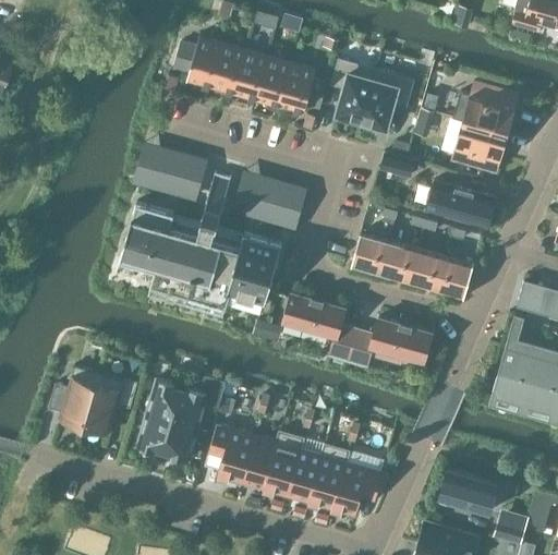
[(557,24),(557,0),(518,0),(511,25),(538,33),(542,20),(557,24)]
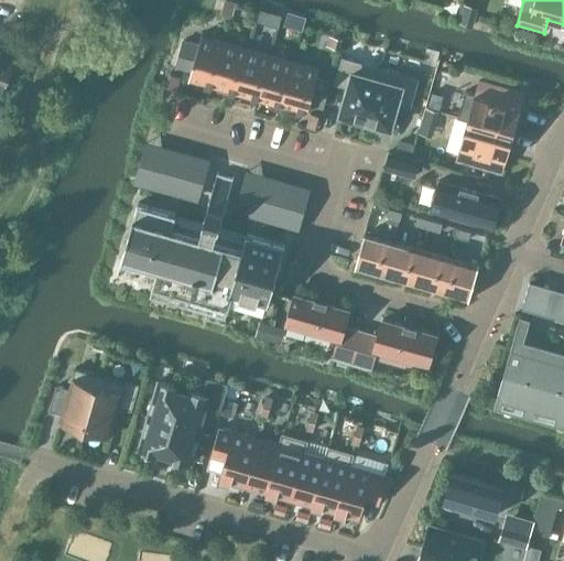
[(226,3),(223,15),(234,19),(237,6),(226,3)]
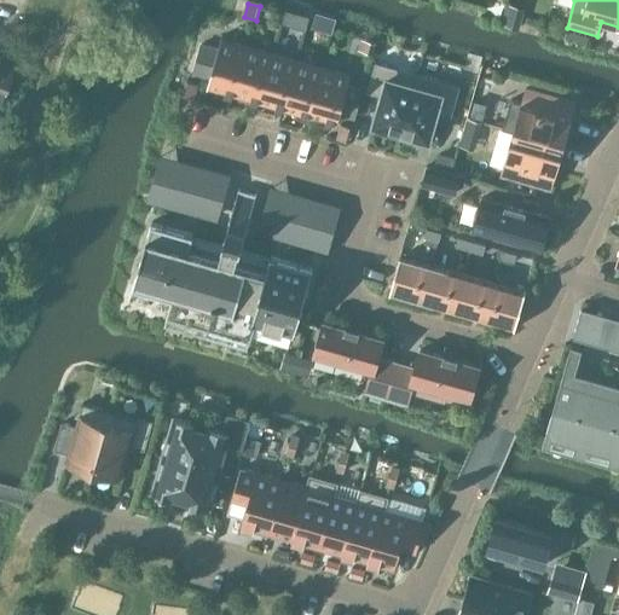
[(273,15),(271,25),(281,28),(284,17),(273,15)]
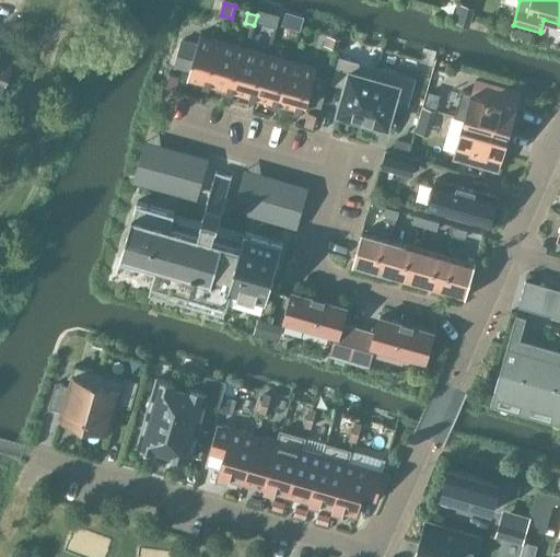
[(270,20),(267,32),(276,34),(279,23),(270,20)]
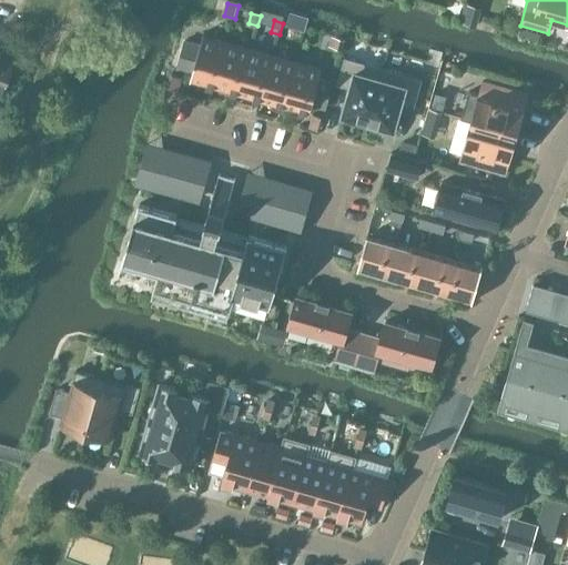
[(210,89),(222,44),(203,39),(201,49),(184,43),(178,69),(193,74),(191,83),(210,89)]
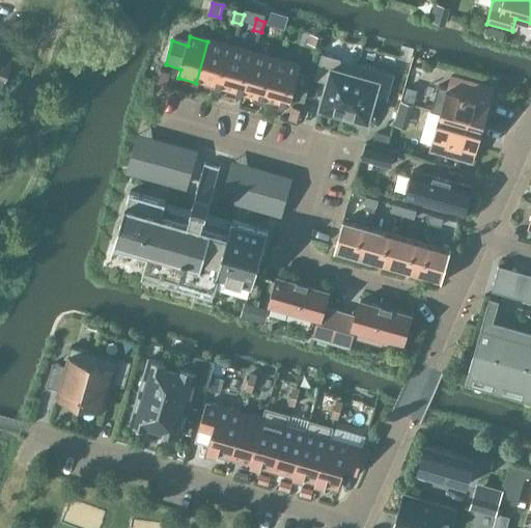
[(310,37),(308,46),(320,49),(323,40),(310,37)]
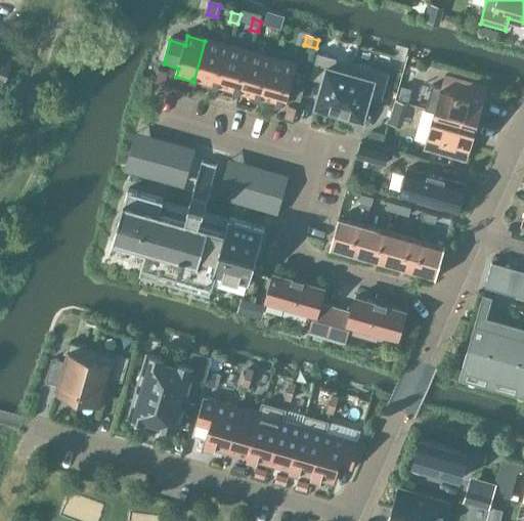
[(215,89),(227,47),(205,41),(193,82),(215,89)]
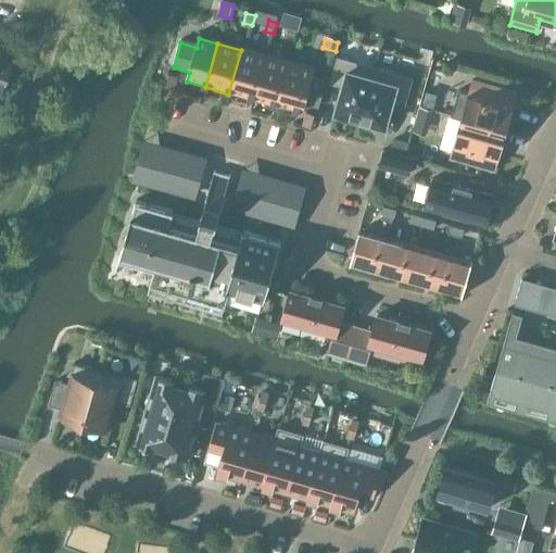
[(251,100),(264,57),(241,50),(228,95),(251,100)]
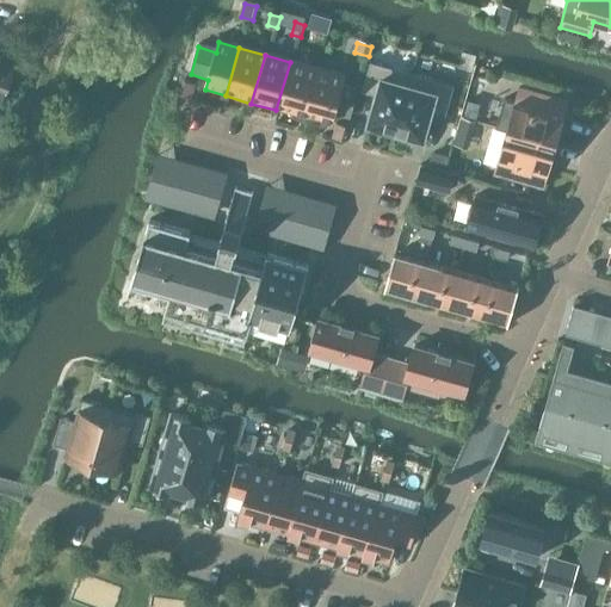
[(302,118),(315,69),(290,62),(276,110),(302,118)]
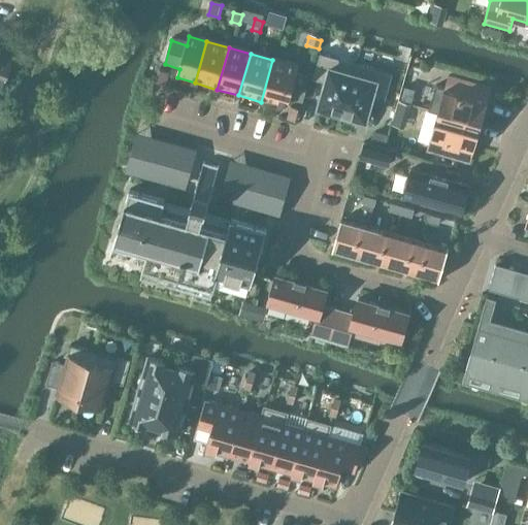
[(0,91),(0,92),(11,61),(0,56),(0,91)]
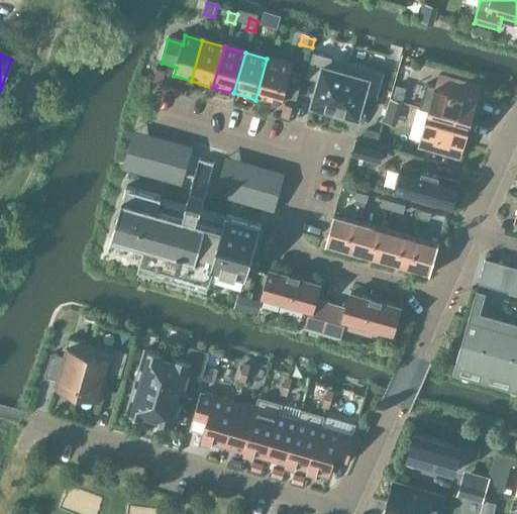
[(345,65),(314,56),(307,80),(319,84),(313,108),(317,109),(316,112),(324,114),(325,111),(332,114),(345,65)]
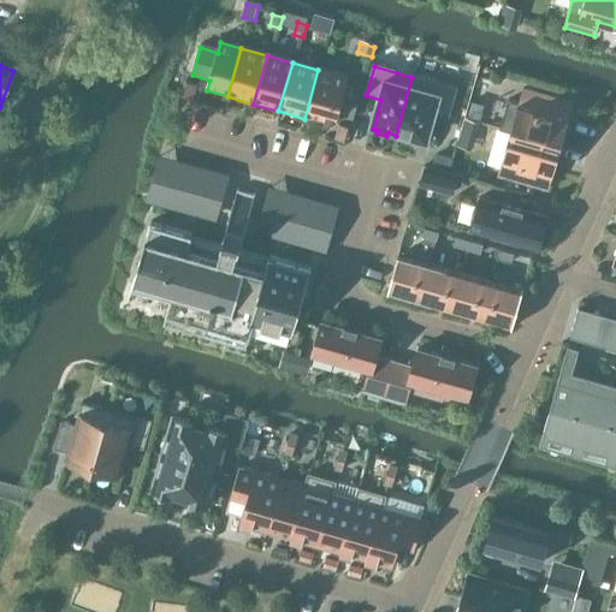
[(318,70),(304,119),(333,128),(336,117),(354,122),(361,94),(344,89),(348,78),(318,70)]
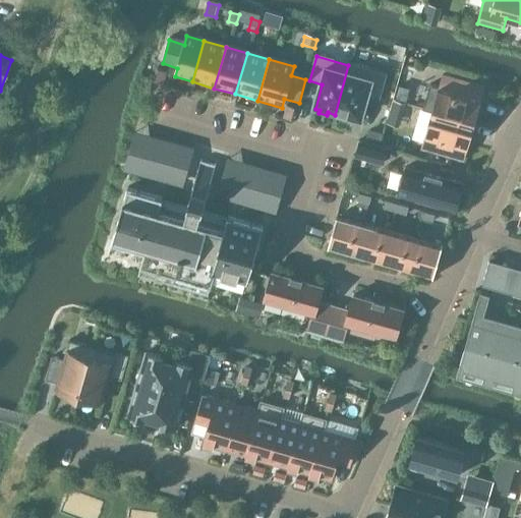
[(385,76),(348,65),(335,115),(347,118),(346,121),(356,123),(356,120),(360,121),(365,98),(378,101),(385,76)]
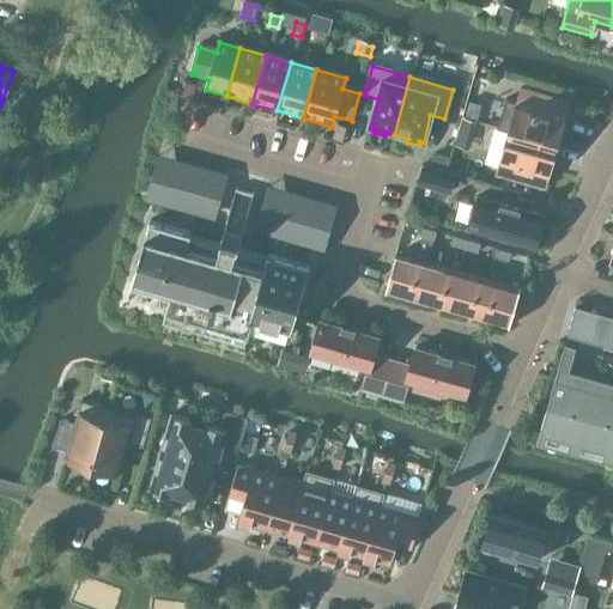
[(192,101),(196,86),(186,84),(182,98),(192,101)]
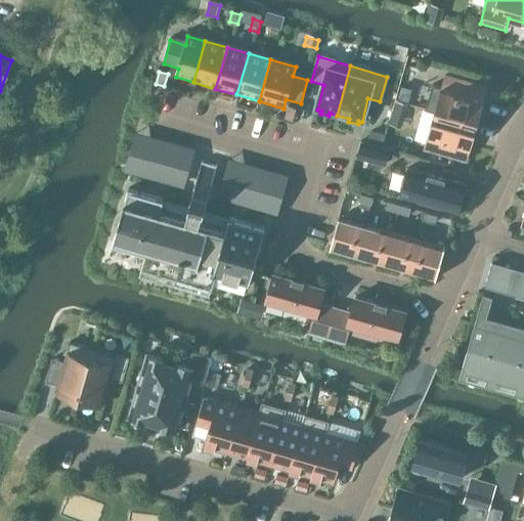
[(425,113),(435,115),(478,128),(482,113),(481,113),(487,90),(445,78),(442,90),(432,88),(425,113)]
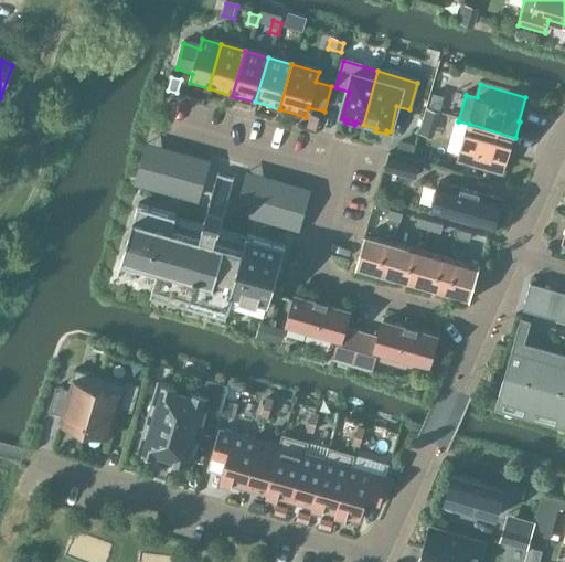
[(429,109),(440,113),(444,98),(433,95),(429,109)]
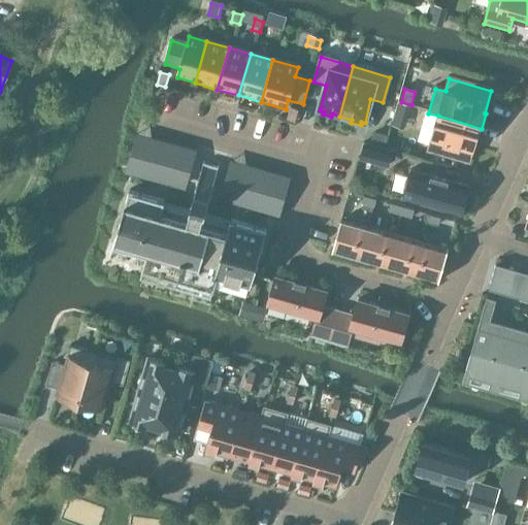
[(398,111),(409,116),(411,108),(400,104),(398,111)]
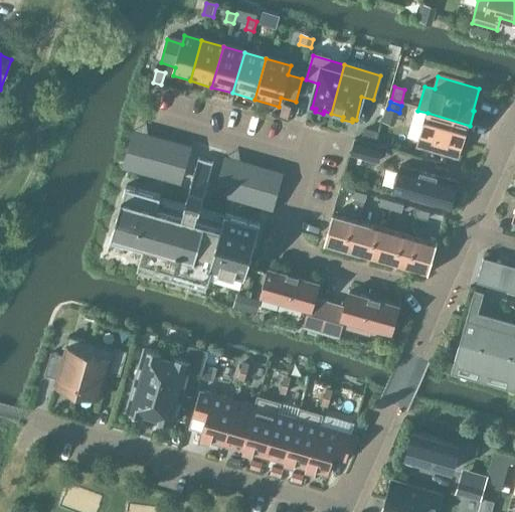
[(289,121),(292,109),(285,107),(281,119),(289,121)]
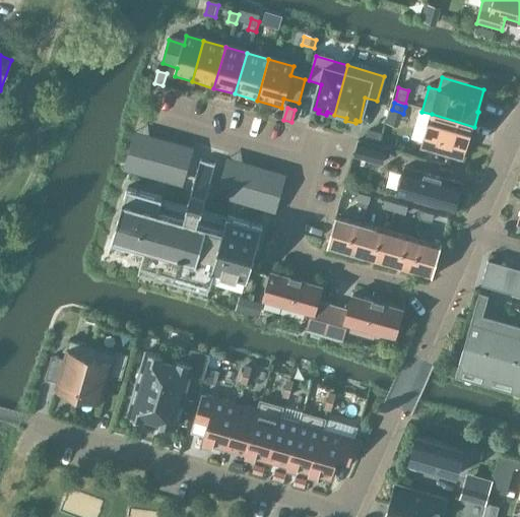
[(471,139),(474,127),(432,114),(421,149),(462,162),(469,139),(471,139)]
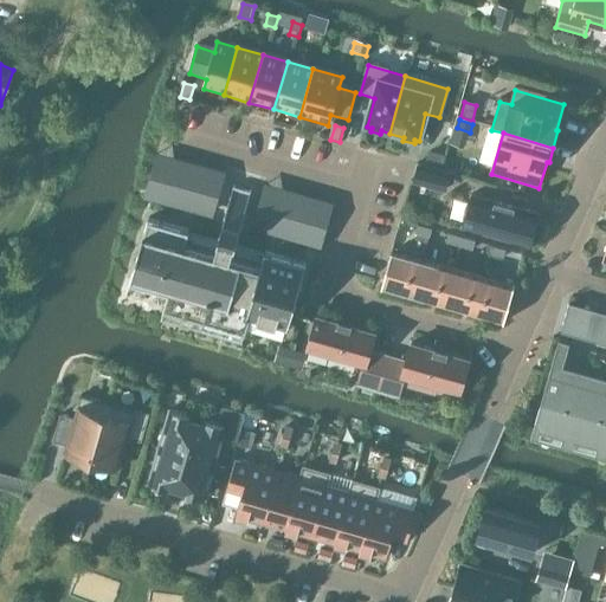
[(427,156),(425,167),(442,172),(444,161),(427,156)]
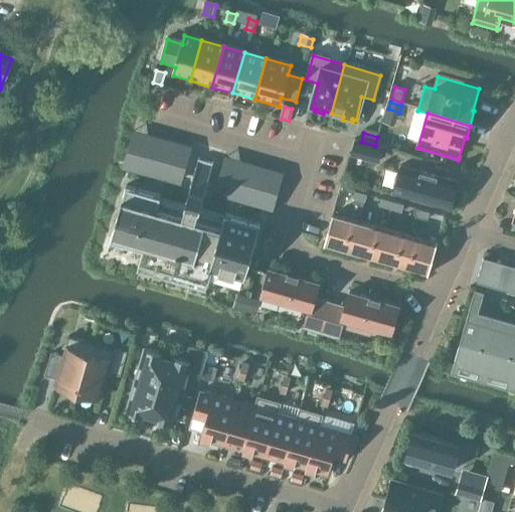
[(355,142),(351,157),(378,164),(382,150),(355,142)]
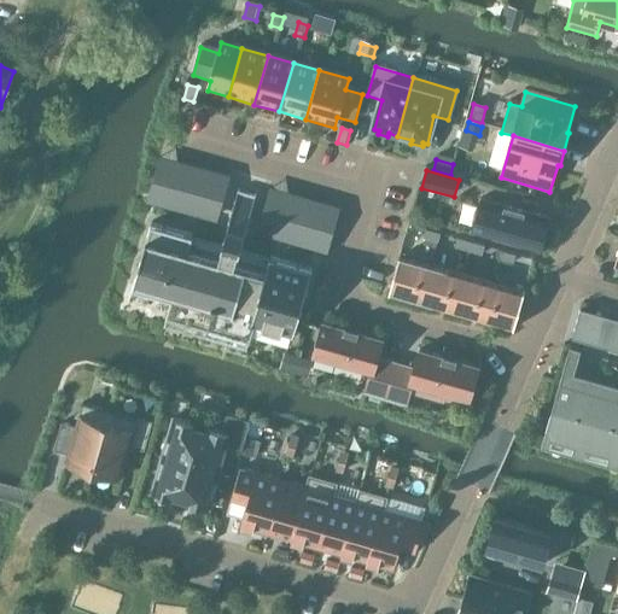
[(215,209),(151,191),(147,204),(211,222),(215,209)]
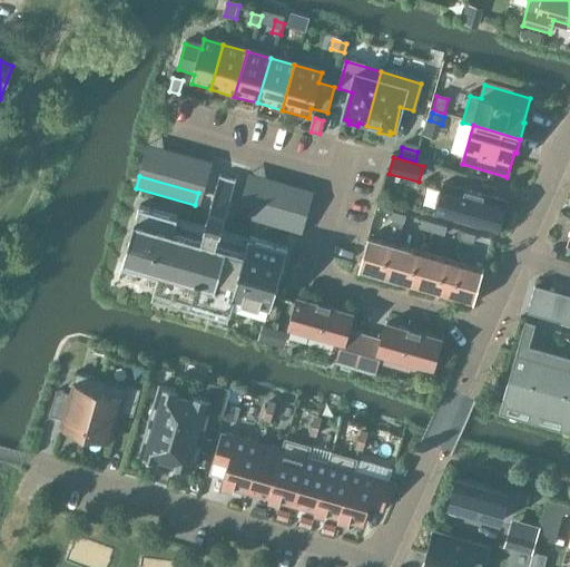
[(219,178),(205,228),(222,234),(236,184),(219,178)]
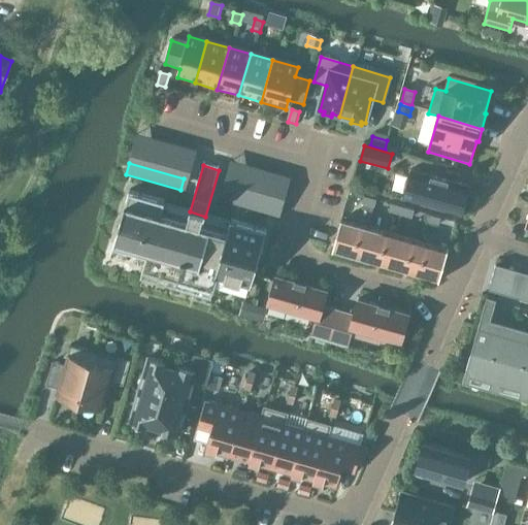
[(461,217),(469,189),(411,172),(403,199),(461,217)]
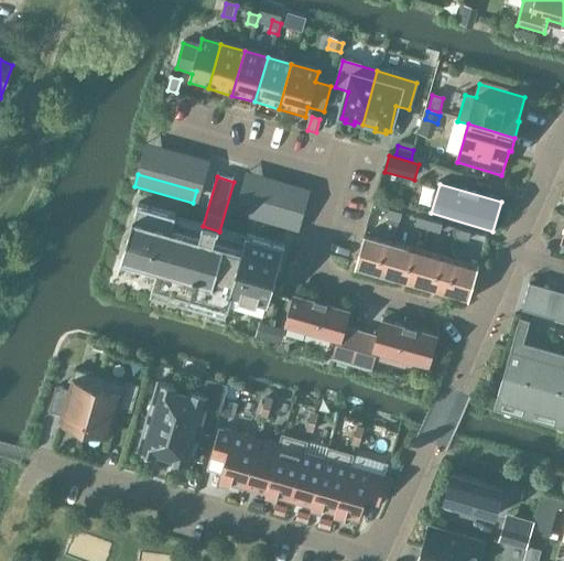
[(303,222),(243,205),(240,217),(300,234),(303,222)]
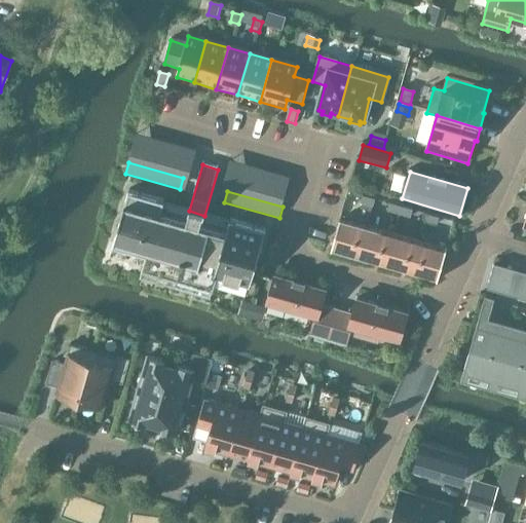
[(164,202),(128,192),(113,248),(147,257),(143,270),(213,290),(217,277),(250,287),(266,231),(230,221),(226,235),(160,216),(164,202)]
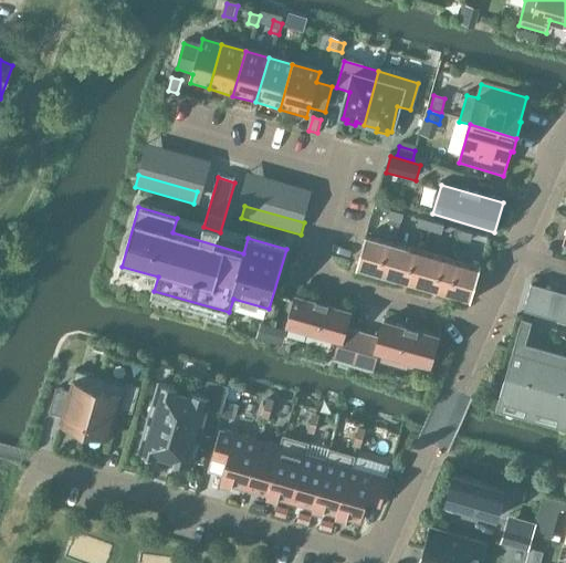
[(400,225),(404,216),(389,212),(387,221),(400,225)]
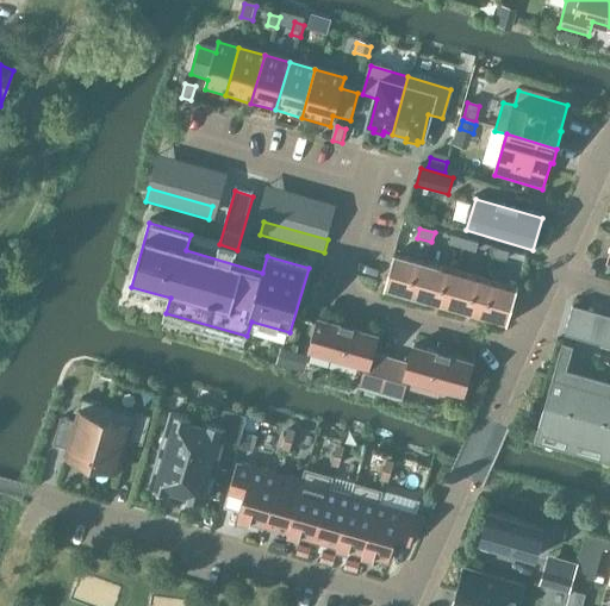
[(460,250),(462,239),(449,236),(446,245),(460,250)]
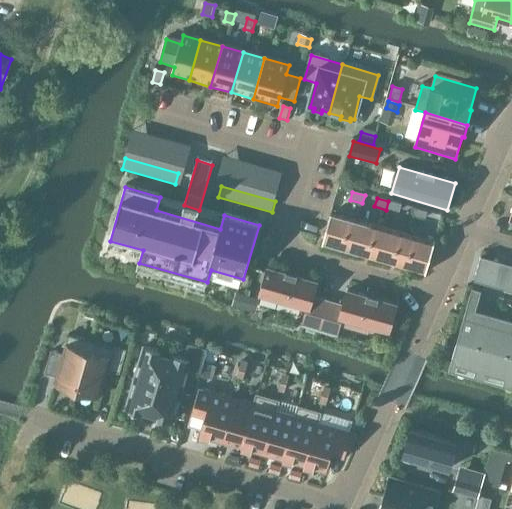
[(388,201),(386,210),(399,213),(401,205),(388,201)]
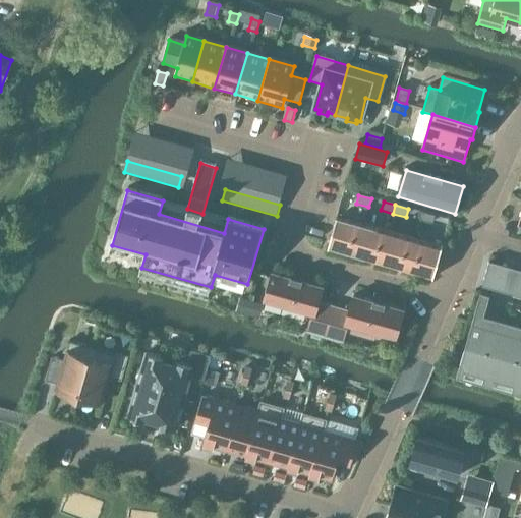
[(432,224),(435,216),(422,213),(419,221),(432,224)]
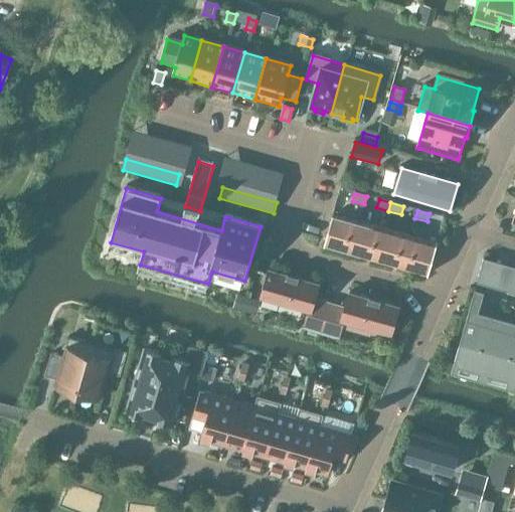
[(351,252),(358,224),(333,217),(325,244),(351,252)]
